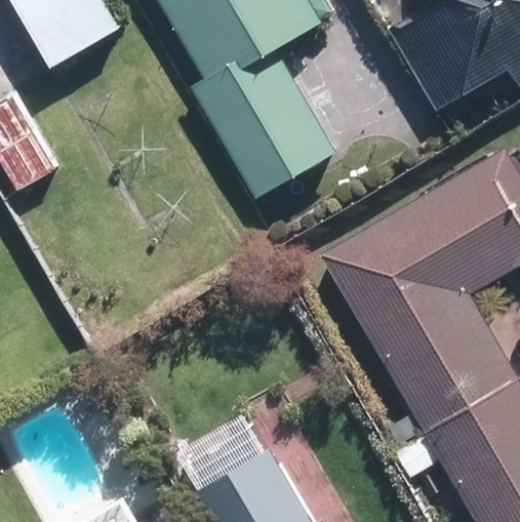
[(119,29),(103,0),(8,0),(49,70),(119,29)]
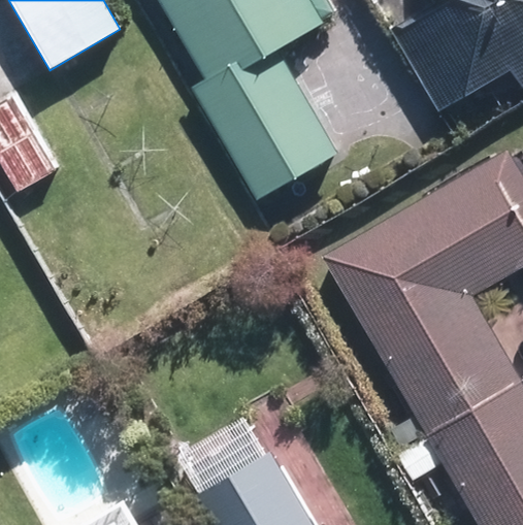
[(191,87),(256,199),(337,152),(278,48),(324,22),(321,19),(333,11),(327,0),(158,0),(203,79),(191,87)]
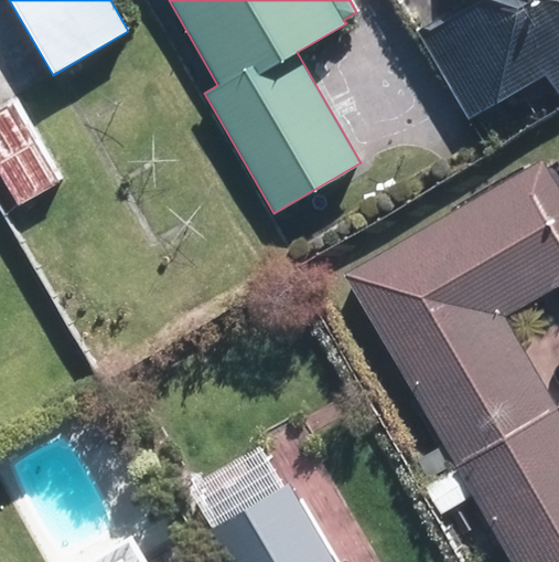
[(558,95),(558,0),(471,0),(419,31),(470,118),(546,74),(558,95)]
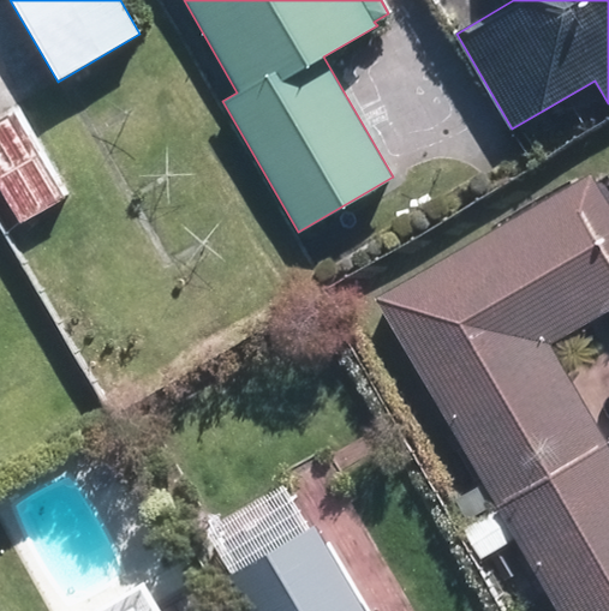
[(65,197),(16,109),(0,117),(0,185),(21,222),(65,197)]
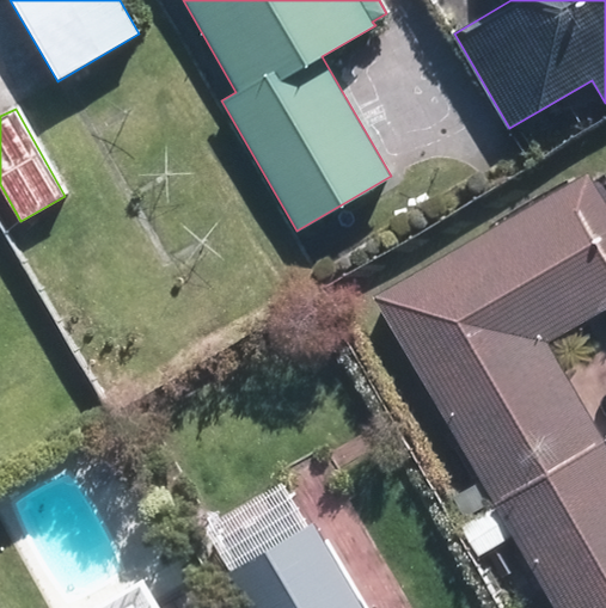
[(493,501),(599,440),(544,342),(605,305),(605,204),(589,176),(378,296),(493,501)]
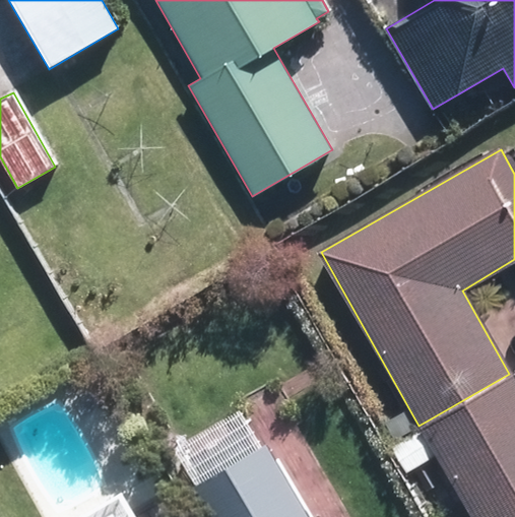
[(514,516),(514,383),(509,374),(419,426),(469,516),(514,516)]
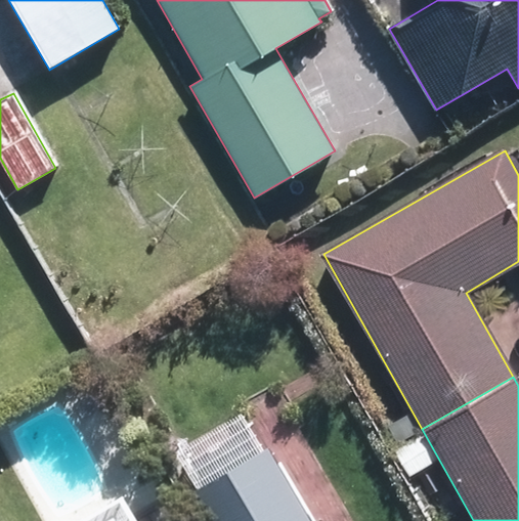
[(214,518),(215,520),(296,520),(274,483),(214,518)]
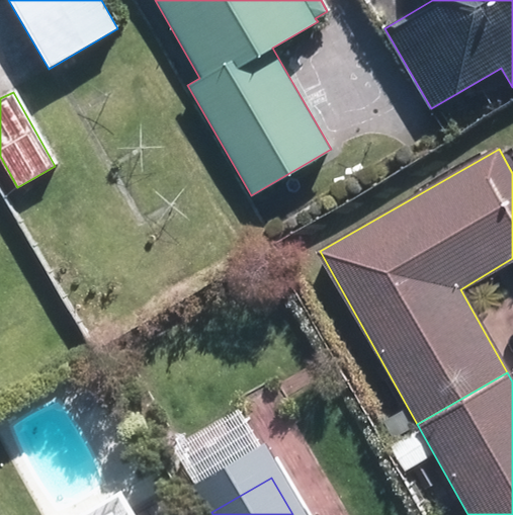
[(123,514),(118,506),(103,514),(123,514)]
